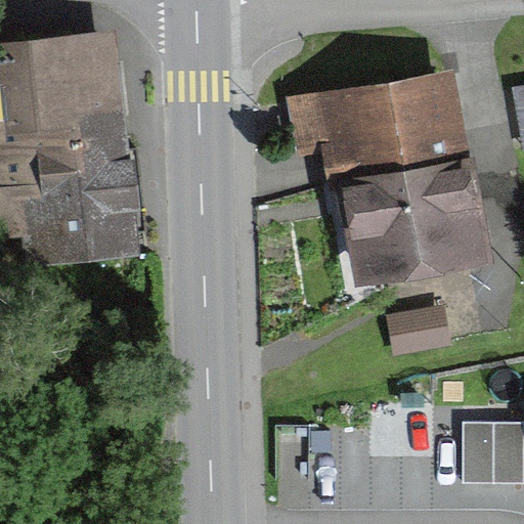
[(28,251),(125,241),(104,39),(0,48),(0,185),(20,183),(28,251)]
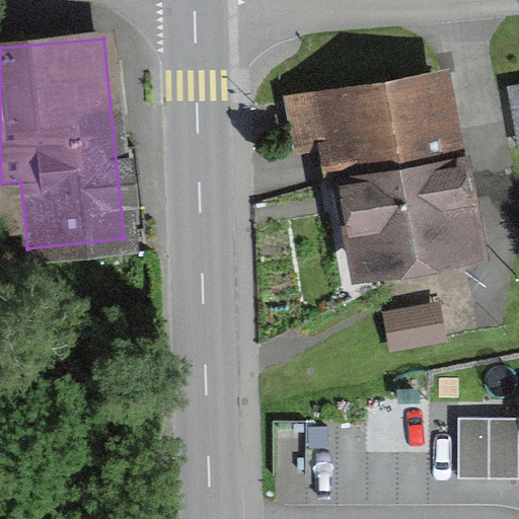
[(446,160),(431,75),(294,100),(303,149),(325,145),(332,180),(359,175),(446,160)]
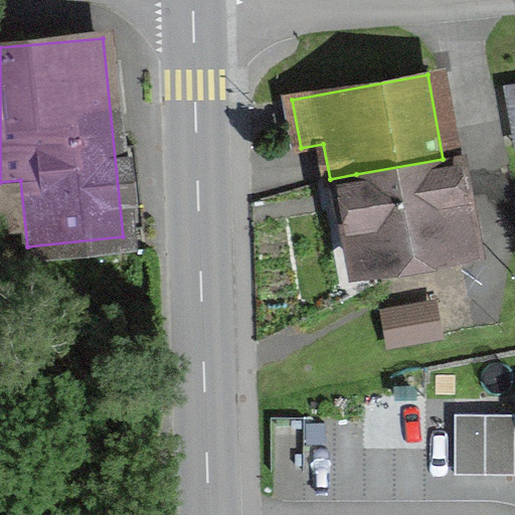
[(356,174),(371,259),(458,242),(443,159),(356,174)]
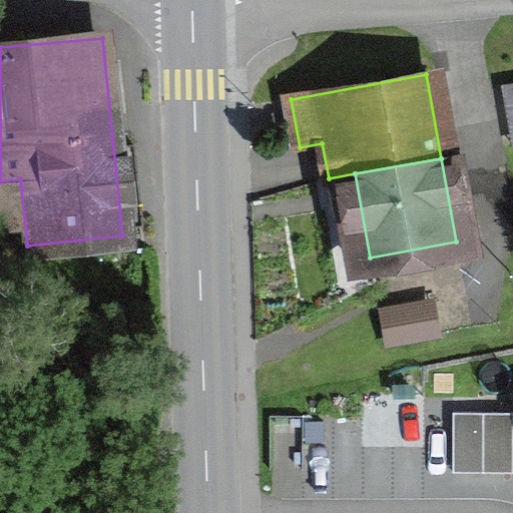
[(385,311),(391,341),(434,333),(429,303),(385,311)]
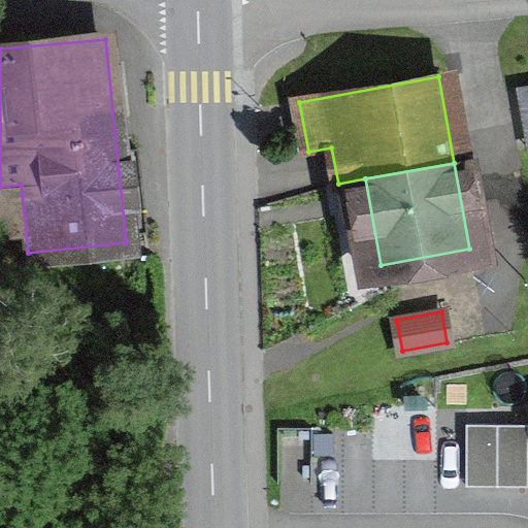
[(311,485),(373,485),(373,423),(311,423),(311,485)]
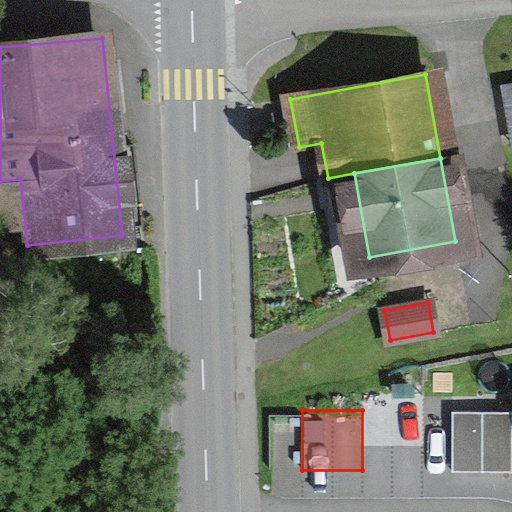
[(511,410),(452,411),(452,471),(511,471),(511,449),(511,410)]
